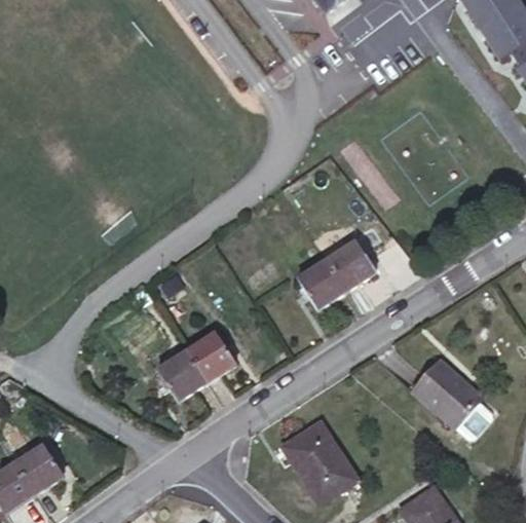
[(315,0),(326,12),(340,0),(315,0)]
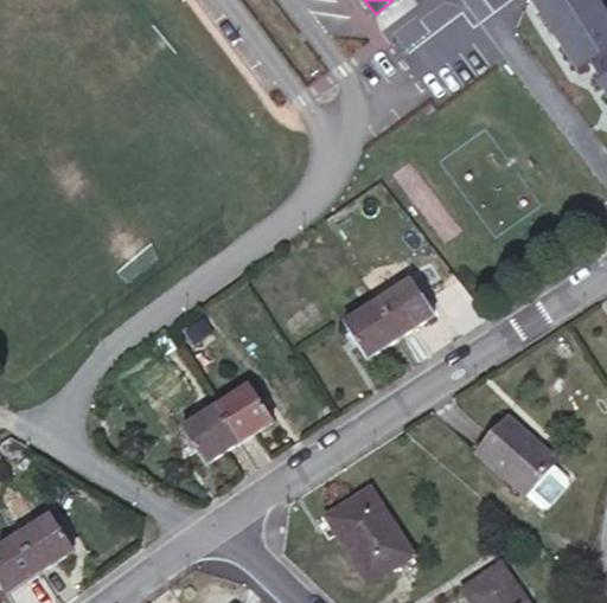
[(606,13),(598,0),(536,0),(577,65),(590,57),(601,75),(599,76),(606,89),(606,13)]
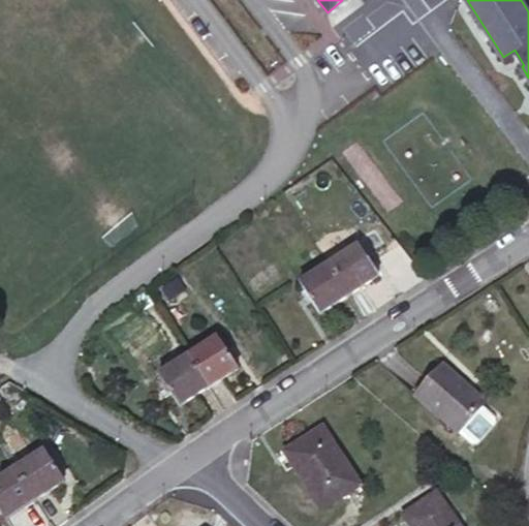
[(379,273),(360,242),(330,261),(349,292),(379,273)]
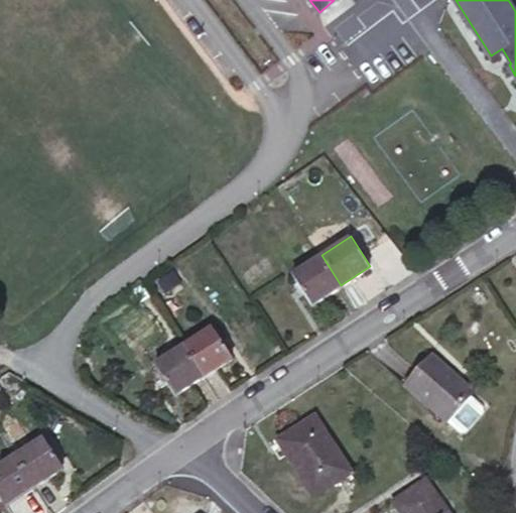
[(341,285),(321,255),(293,274),(313,303),(341,285)]
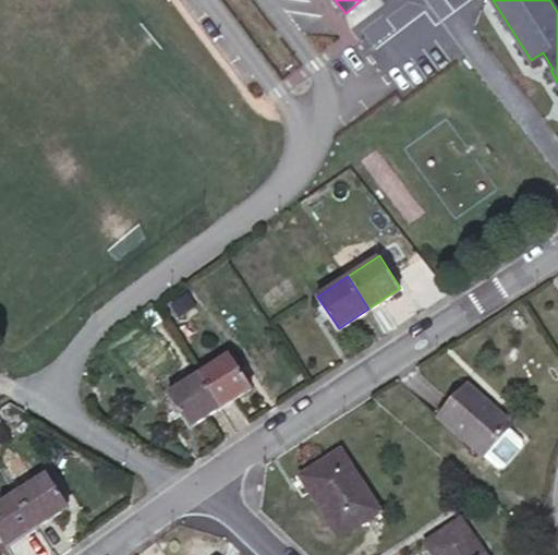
[(251,384),(229,352),(198,372),(220,405),(251,384)]
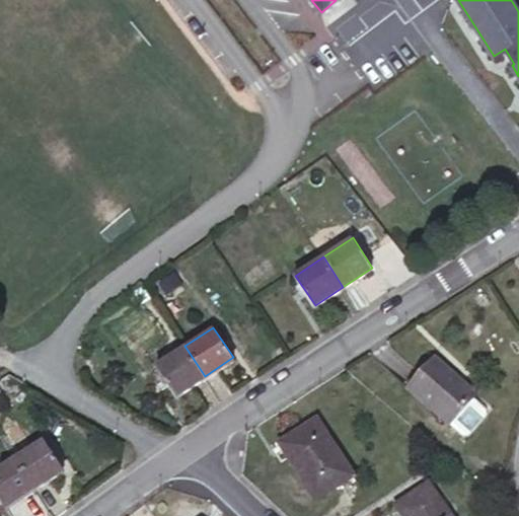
[(205,376),(184,346),(156,365),(175,394),(205,376)]
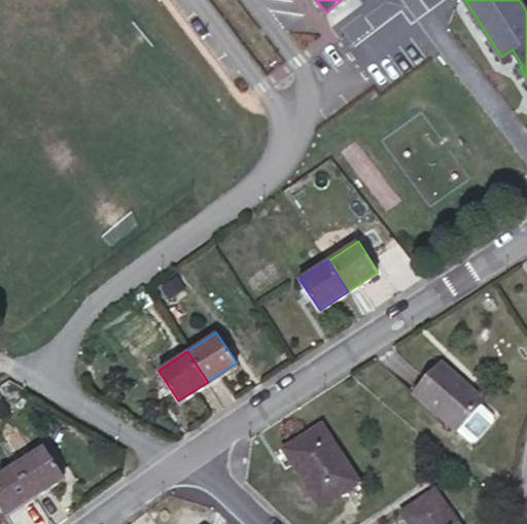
[(481,402),(462,385),(465,381),(440,359),(413,391),(457,428),(480,403),(481,402)]
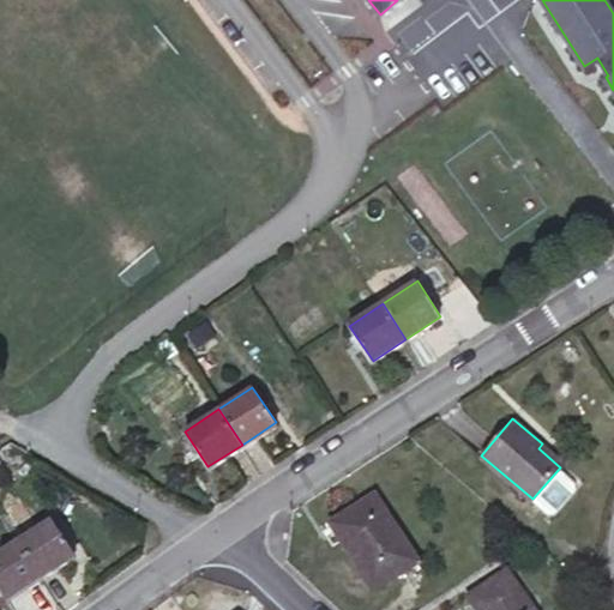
[(560,467),(565,463),(542,444),(539,448),(560,467)]
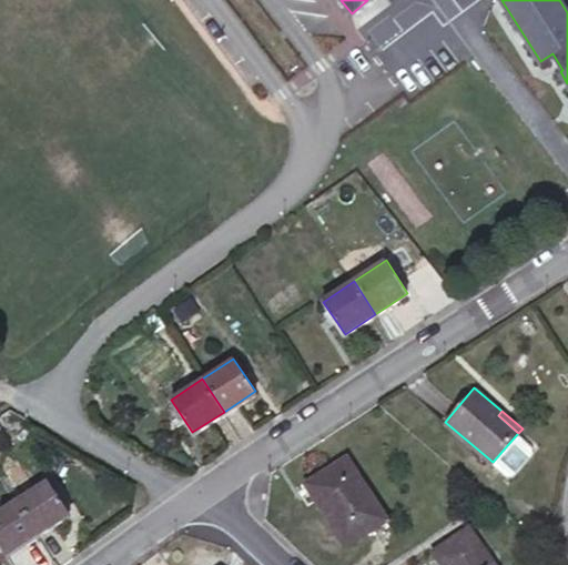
[(517,434),(493,462),(506,473),(513,473),(531,453),(530,446),(517,434)]
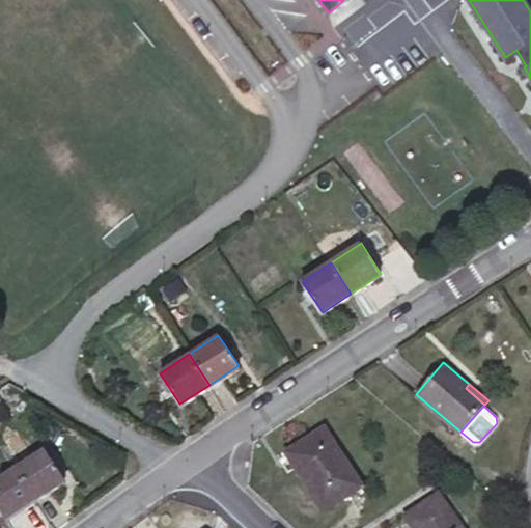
[(307,437),(311,443),(289,456),(324,508),(361,483),(323,426),(307,437)]
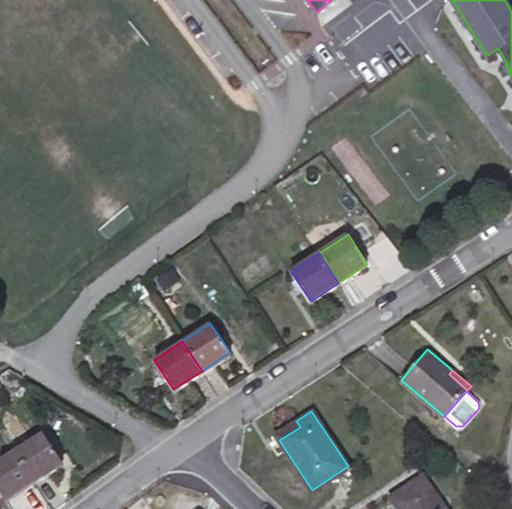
[(296,421),(276,434),(279,440),(300,427),(296,421)]
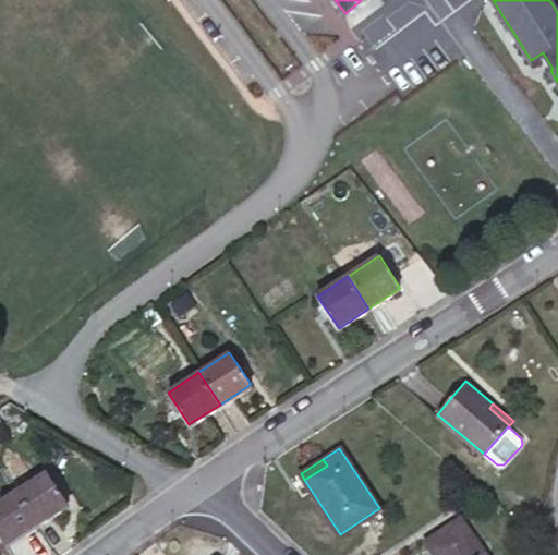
[(68,505),(47,471),(15,491),(37,523),(68,505)]
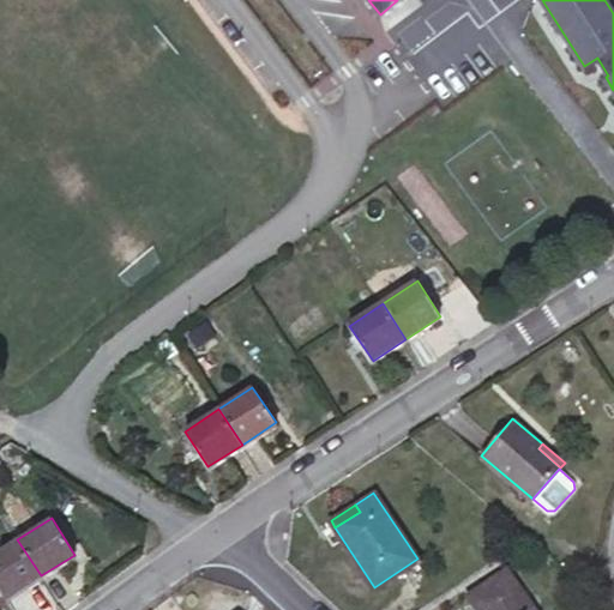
[(41,575),(17,539),(0,550),(0,589),(6,598),(41,575)]
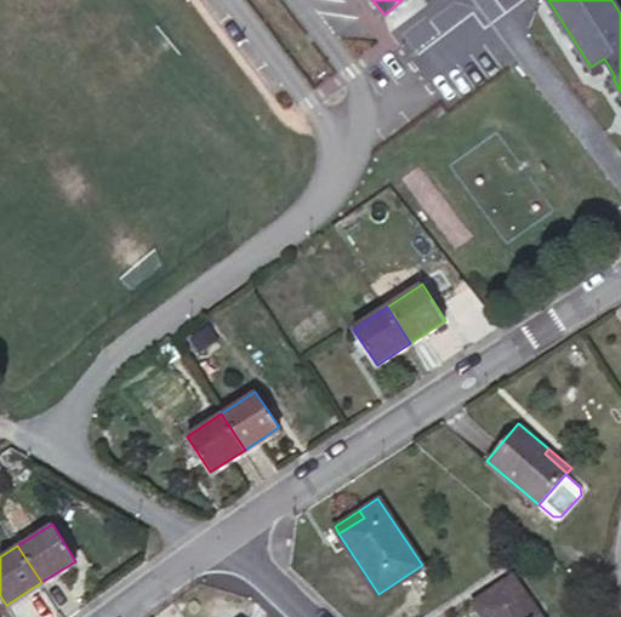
[(542,616),(512,573),(472,600),(484,616),(542,616)]
